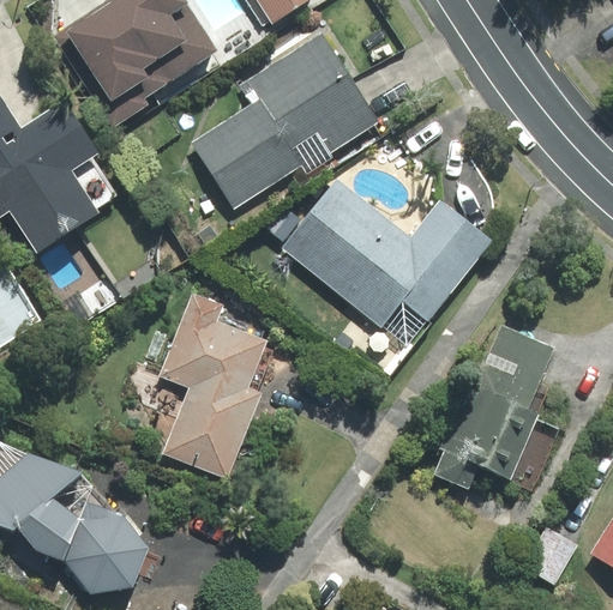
[(100,0),(53,30),(114,131),(126,124),(146,157),(182,134),(161,100),(226,59),(188,0),(100,0)]
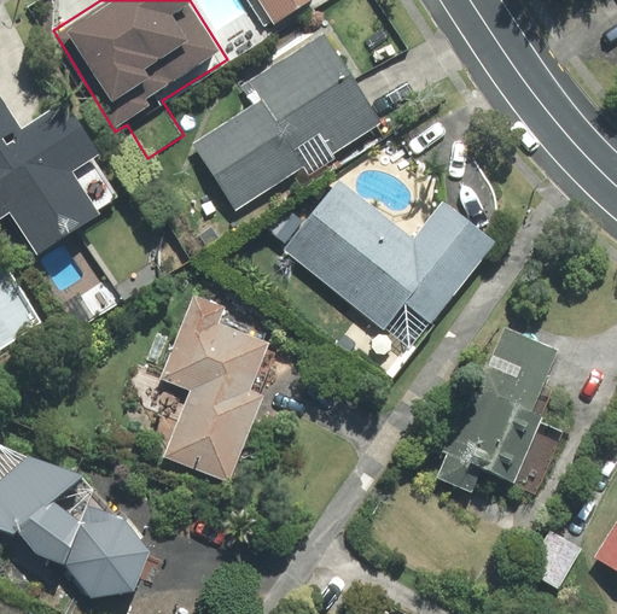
[(255,0),(275,30),(322,1),(321,0),(255,0)]
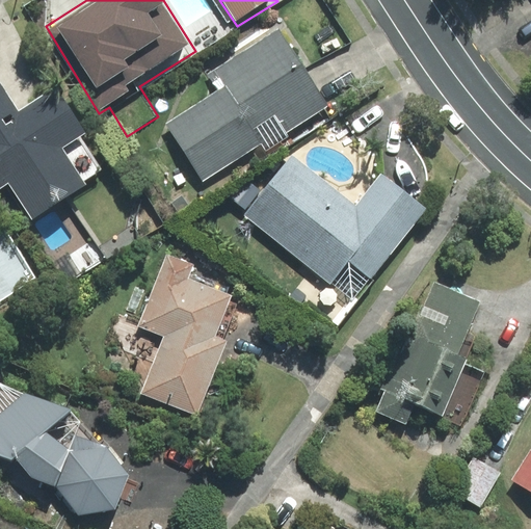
[(329,109),(279,29),(210,73),(221,90),(166,126),(205,185),(261,149),(251,134),(275,118),(286,136),(329,109)]
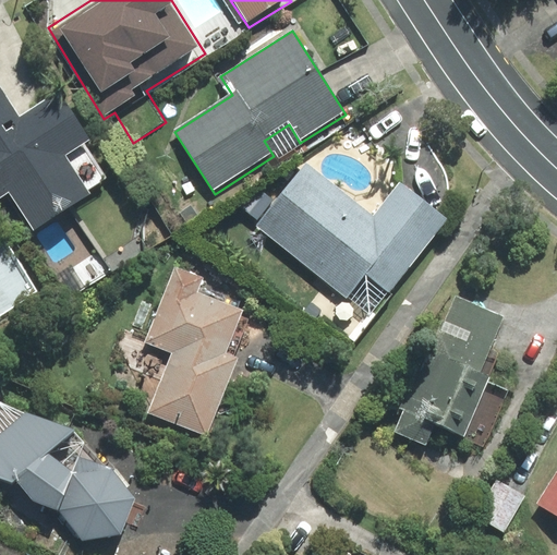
[(0,89),(0,198),(9,193),(37,234),(91,198),(88,195),(107,182),(84,148),(86,147),(53,99),(22,121),(0,89)]
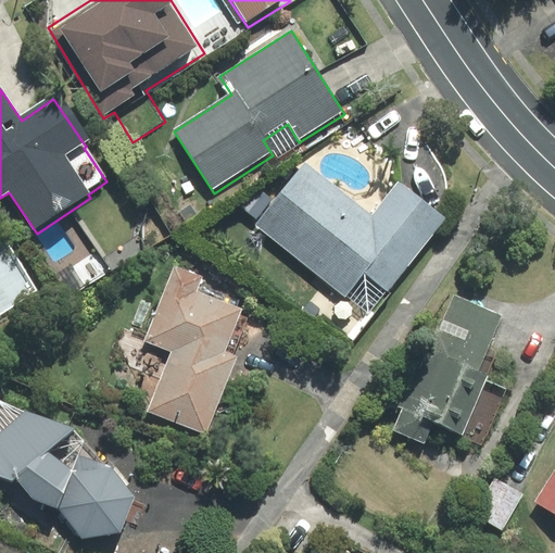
[(305,161),(255,225),(320,276),(304,297),(354,336),(442,222),(398,187),(376,215),(305,161)]
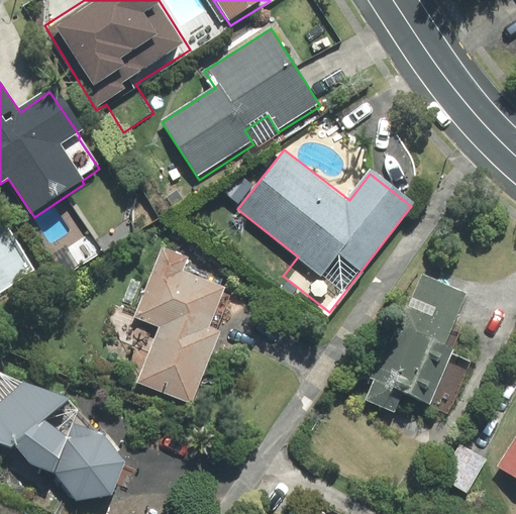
[(133,317),(158,325),(136,384),(193,404),(218,333),(208,329),(223,287),(182,272),(187,259),(158,248),(133,317)]
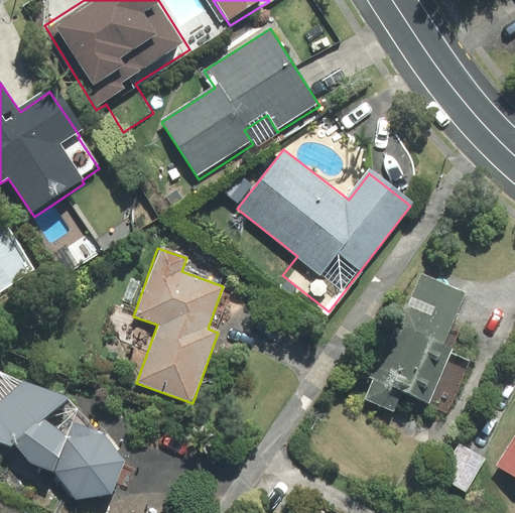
[(470,294),(414,272),(362,400),(394,412),(401,393),(448,412),(469,362),(446,353),(470,294)]
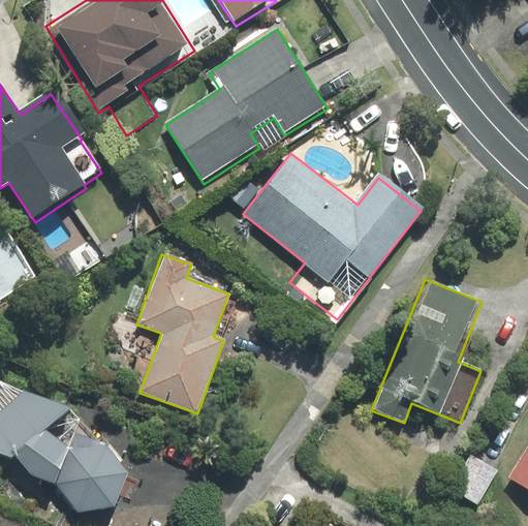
[(126,472),(120,463),(124,460),(110,439),(68,407),(0,380),(0,454),(26,466),(52,489),(75,512),(113,509),(126,472)]
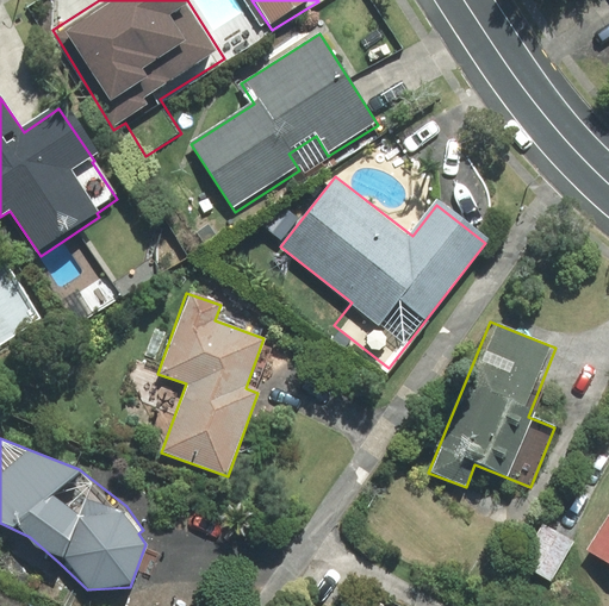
[(608,510),(584,549),(608,564),(608,510)]
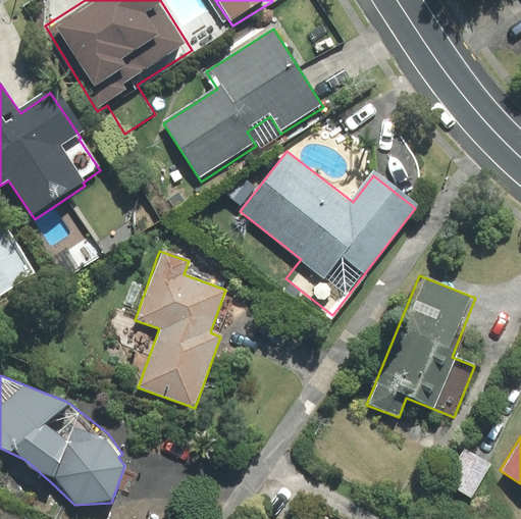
[(492,463),(464,445),(441,479),(470,498),(492,463)]
